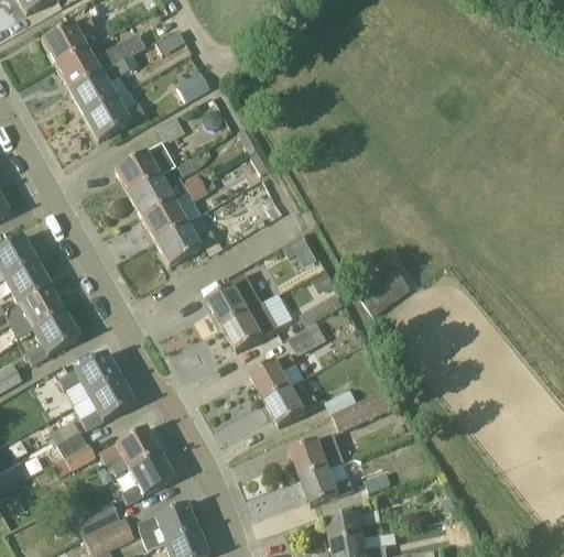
[(18,0),(25,13),(49,0),(18,0)]
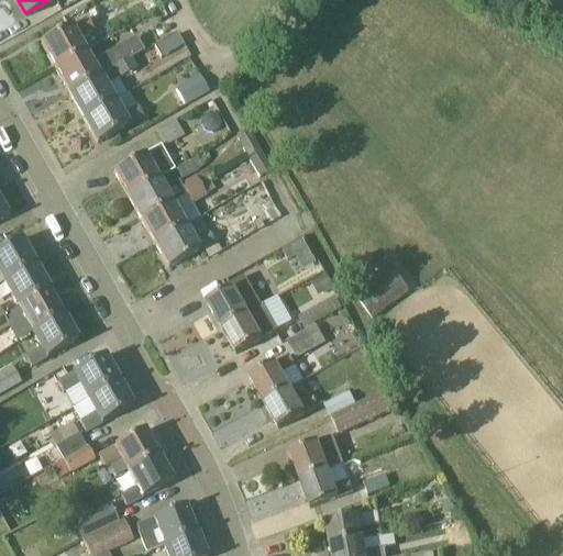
[(76,33),(92,24),(87,13),(41,40),(55,65),(85,47),(76,33)]
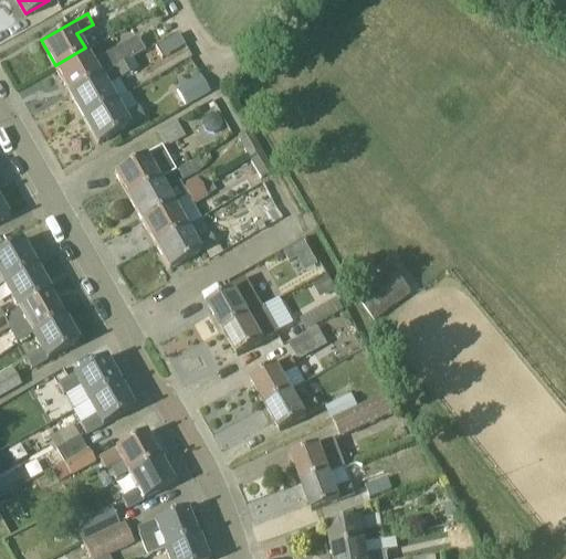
[(168,49),(191,35),(185,24),(161,38),(168,49)]
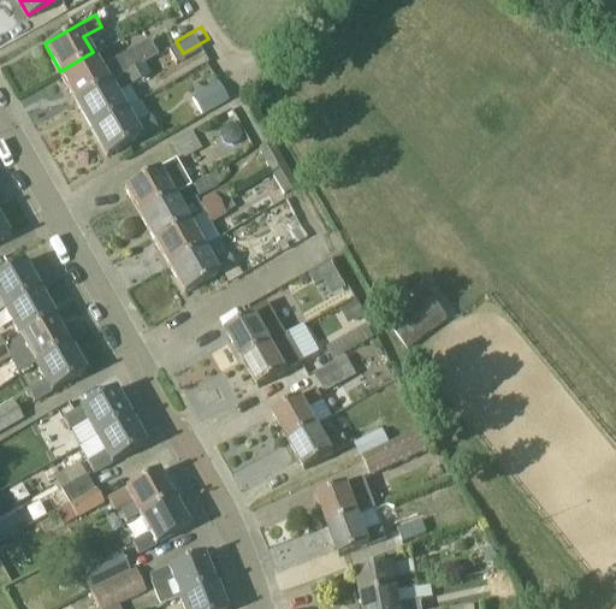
[(93,52),(60,71),(76,98),(142,60),(158,51),(148,36),(99,63),(93,52)]
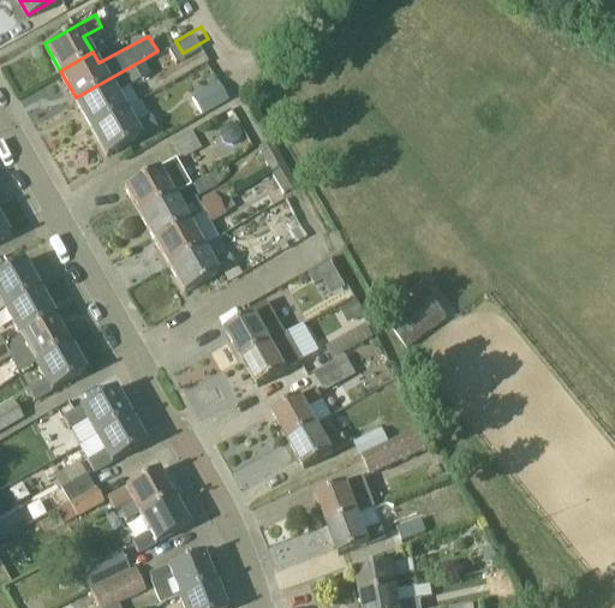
[(142,60),(76,97),(91,125),(124,107),(114,90),(148,71),(142,60)]
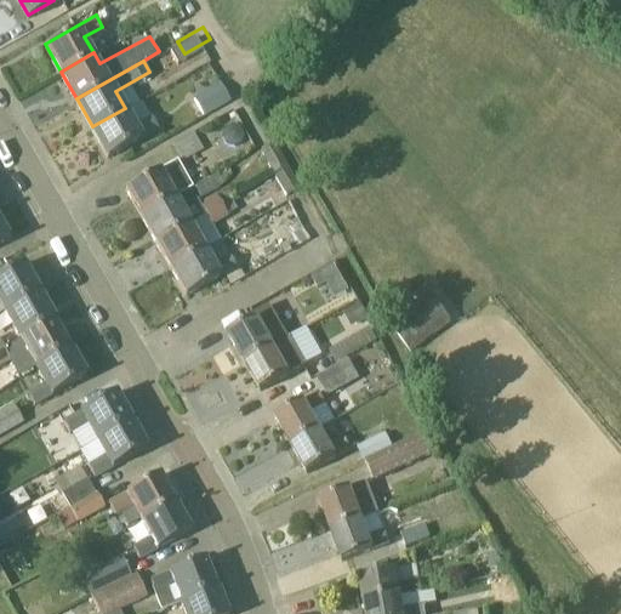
[(228,96),(218,80),(194,94),(203,111),(228,96)]
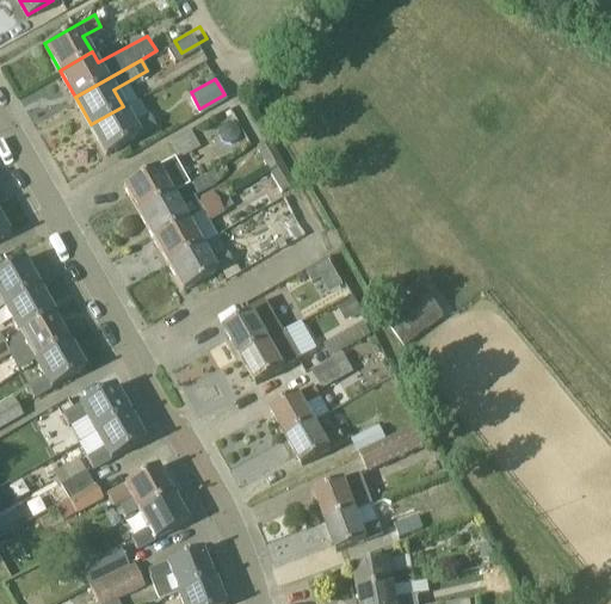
[(137,97),(123,106),(91,124),(106,152),(155,123),(149,111),(146,112),(137,97)]
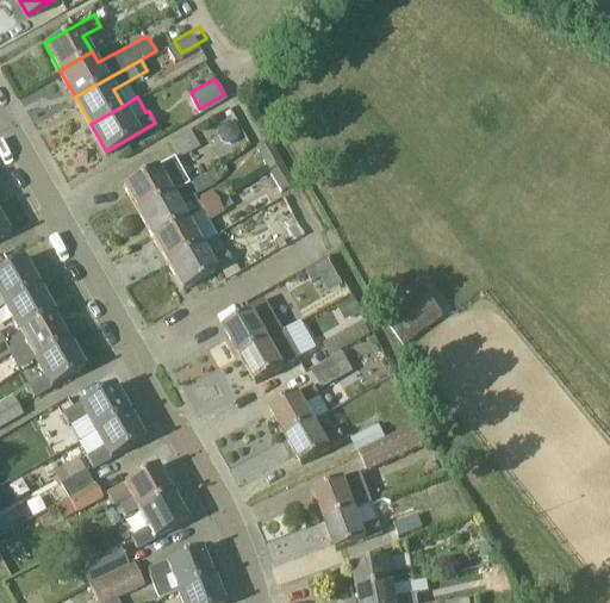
[(269,136),(255,143),(268,166),(282,159),(269,136)]
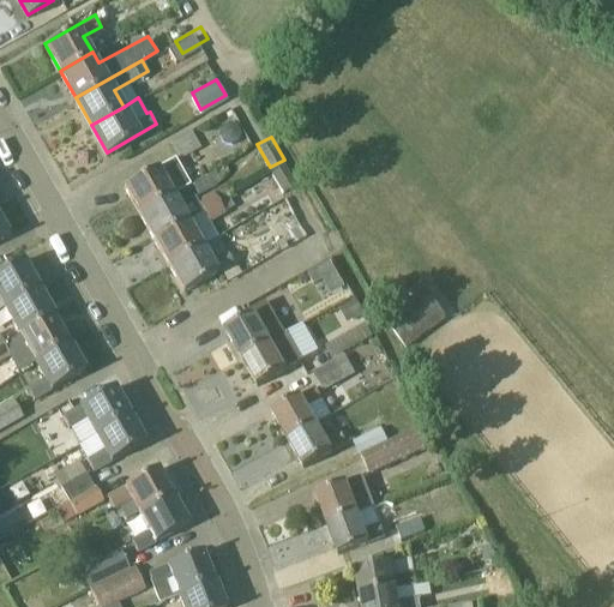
[(174,155),(125,184),(139,210),(172,191),(163,176),(180,166),(174,155)]
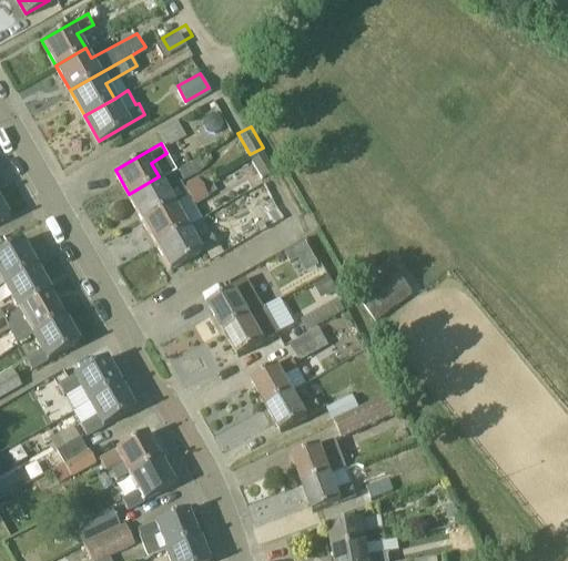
[(263,149),(251,156),(262,174),(274,166),(263,149)]
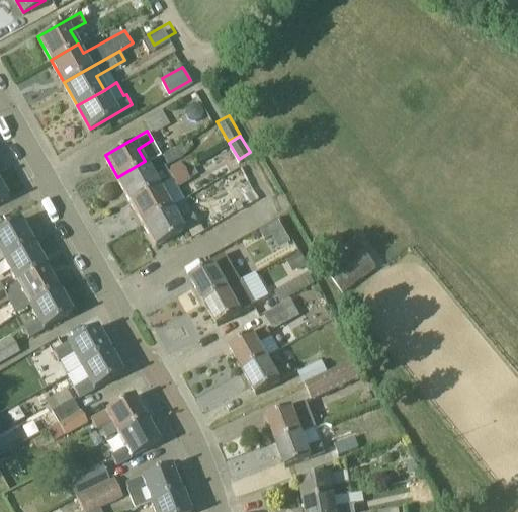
[(186,150),(181,141),(162,152),(167,161),(186,150)]
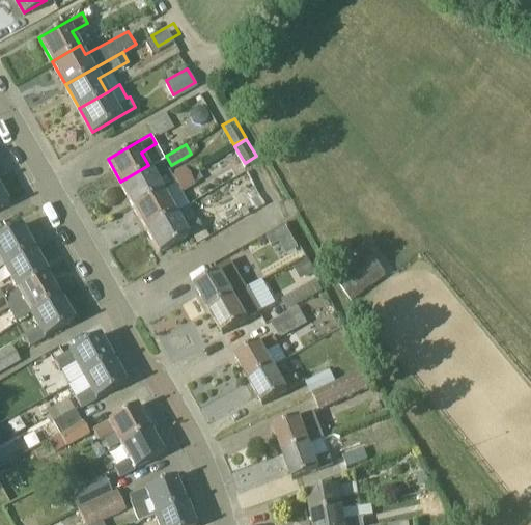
[(190,172),(185,162),(171,169),(169,166),(154,174),(148,165),(120,182),(134,204),(161,189),(176,180),(190,172)]
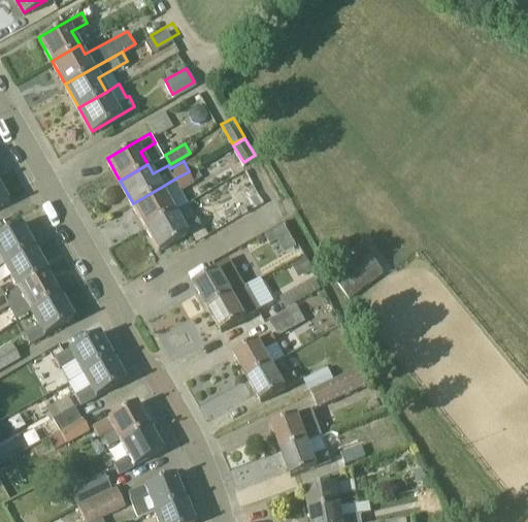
[(189,171),(175,178),(180,188),(194,181),(189,171)]
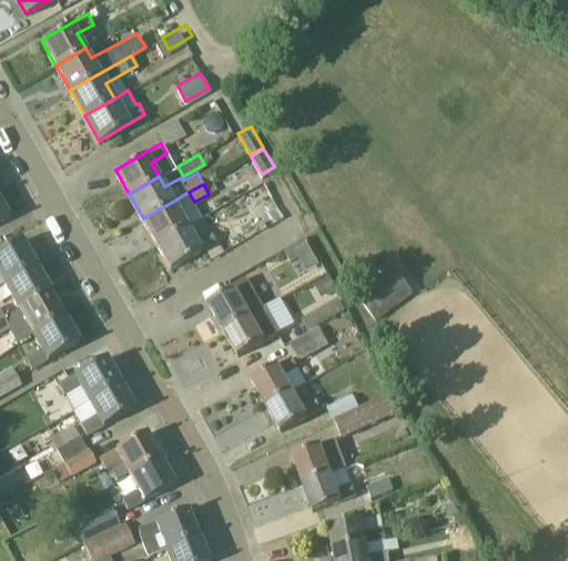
[(156,242),(186,225),(172,202),(143,218),(156,242)]
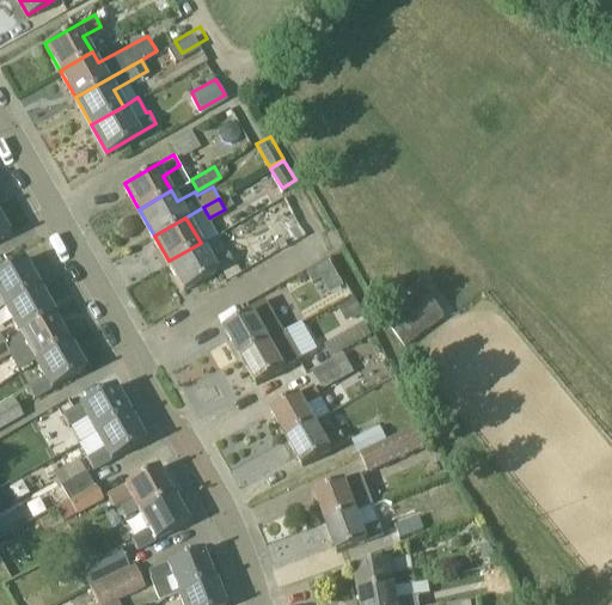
[(201,243),(169,261),(183,287),(233,260),(227,248),(209,258),(201,243)]
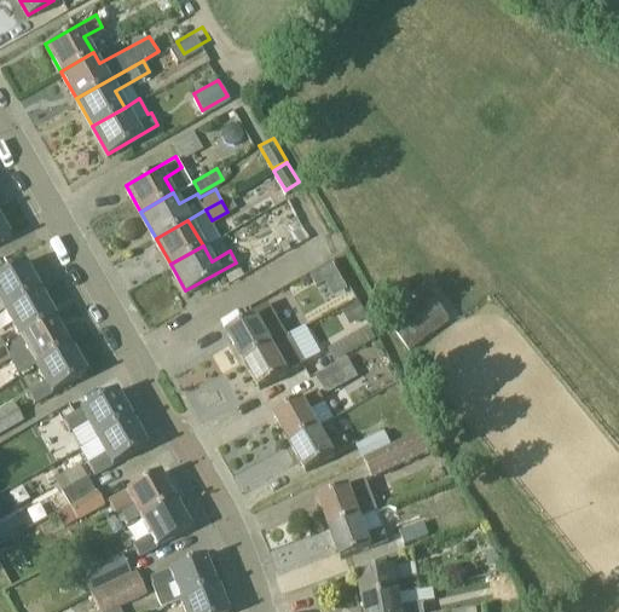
[(0,298),(5,306),(38,287),(22,259),(0,271),(0,298)]
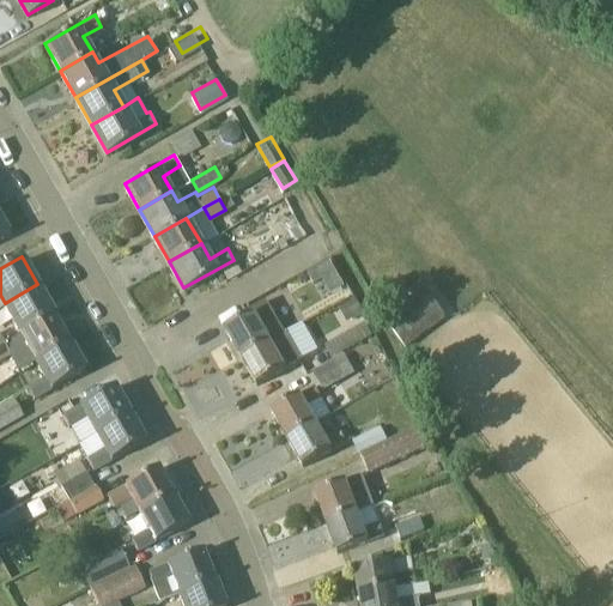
[(329,256),(309,270),(315,279),(323,276),(331,289),(345,282),(329,256)]
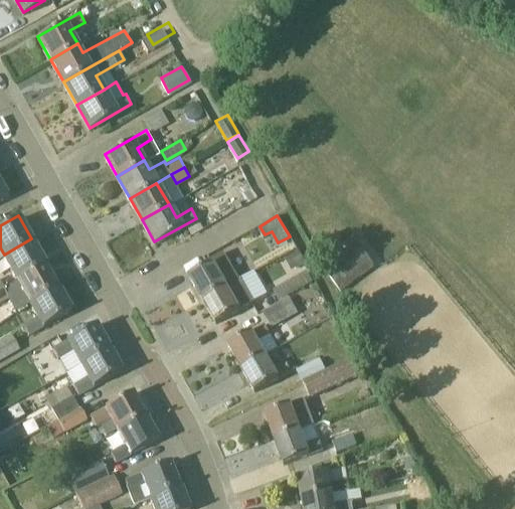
[(17,278),(44,262),(31,238),(4,255),(17,278)]
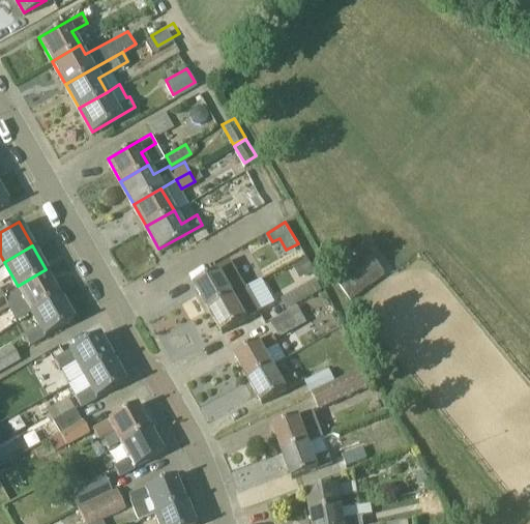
[(367,248),(333,272),(351,296),(384,271),(367,248)]
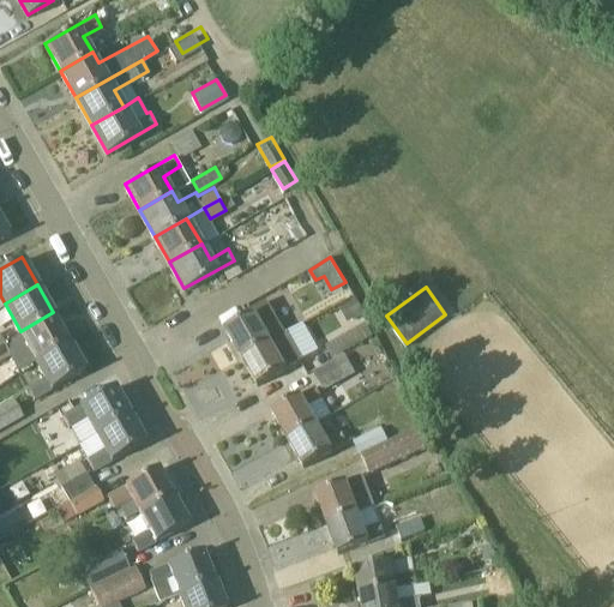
[(339,304),(348,318),(363,308),(356,294),(339,304)]
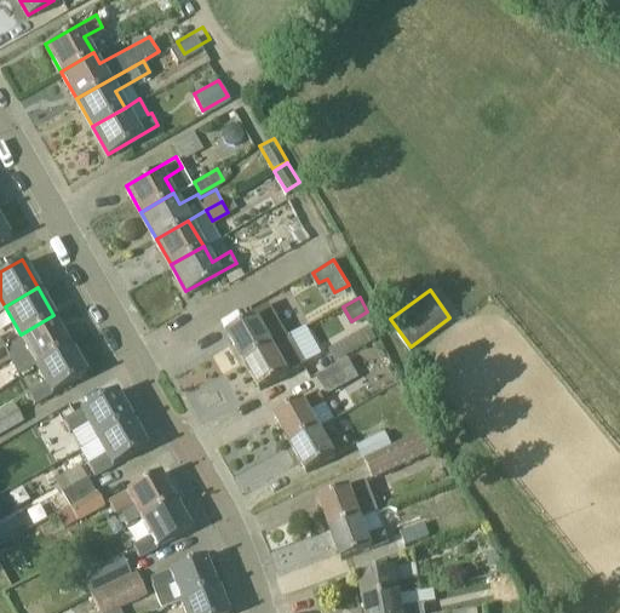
[(263,325),(279,315),(273,304),(229,328),(245,357),(273,342),(271,341),(263,325)]
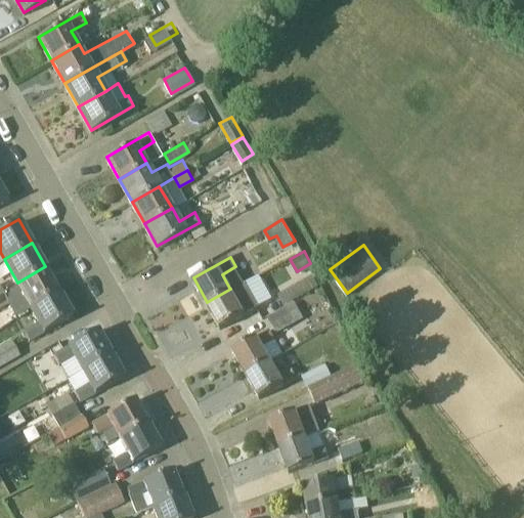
[(17,283),(3,290),(0,292),(0,303),(7,300),(14,314),(30,305),(58,290),(45,266),(17,283)]
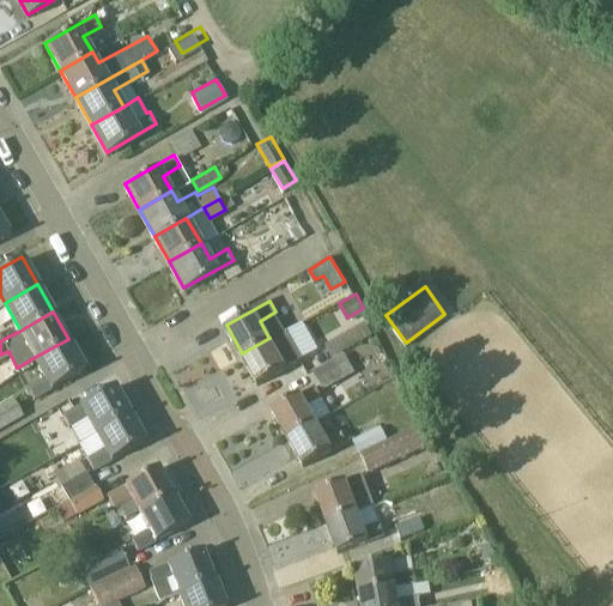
[(371,329),(365,319),(325,341),(332,352),(371,329)]
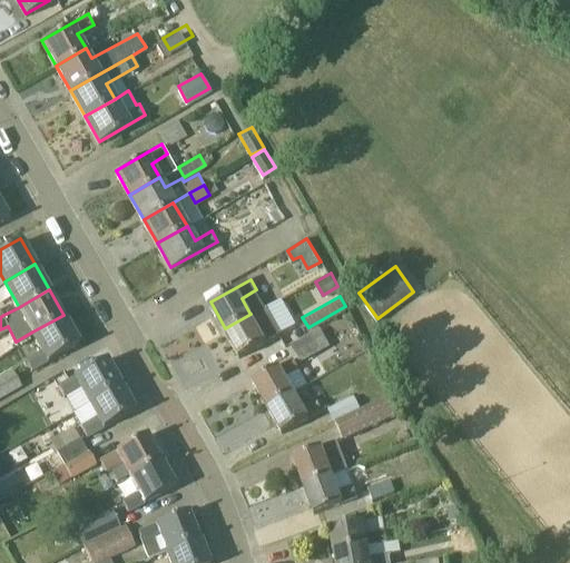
[(251,314),(225,328),(239,355),(279,333),(274,322),(273,322),(264,305),(249,313),(251,314)]
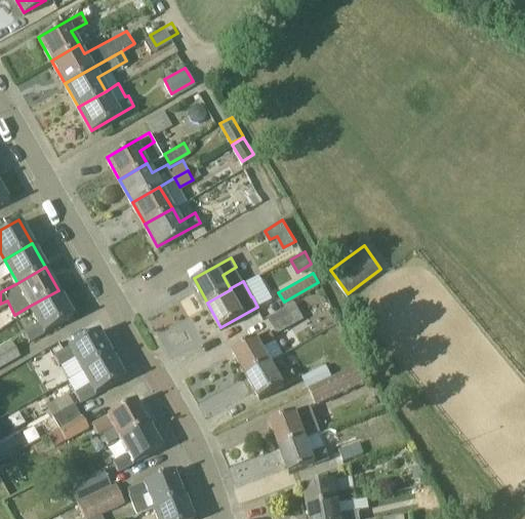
[(30,306),(38,320),(24,328),(30,338),(72,314),(58,290),(30,306)]
